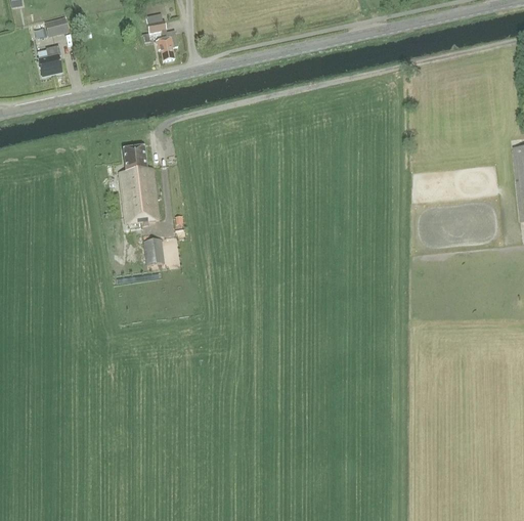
[(145,16),(147,24),(148,33),(162,30),(163,38),(156,40),(157,43),(158,43),(159,49),(161,49),(163,60),(174,58),(172,47),(178,46),(174,30),(167,32),(164,19),(163,20),(161,13),(145,16)]
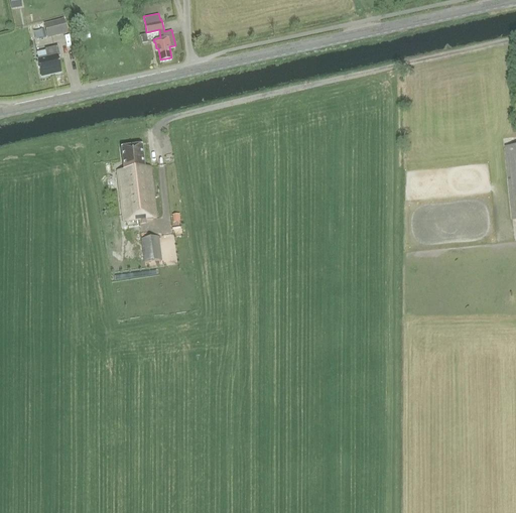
[(67,27),(65,16),(43,21),(46,32),(67,27)]
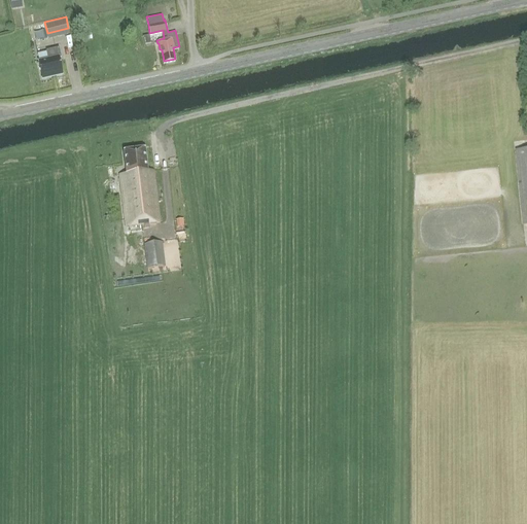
[(39,59),(40,66),(42,75),(62,71),(59,56),(61,55),(59,46),(47,49),(48,56),(39,58),(39,59)]
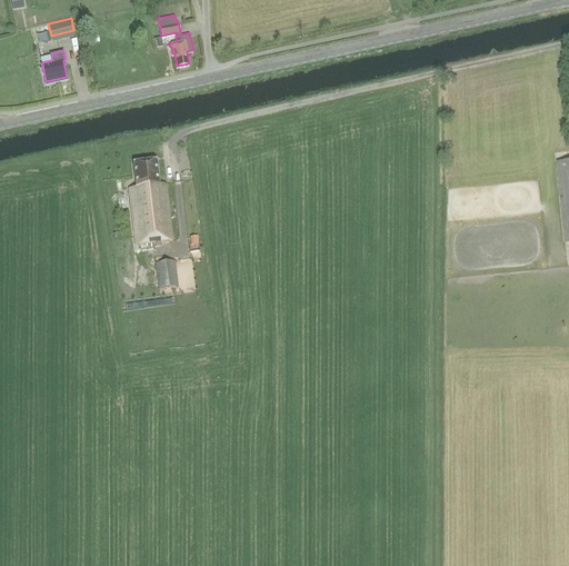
[(137,242),(172,238),(166,181),(159,182),(157,158),(133,160),(137,185),(129,186),(137,242)]
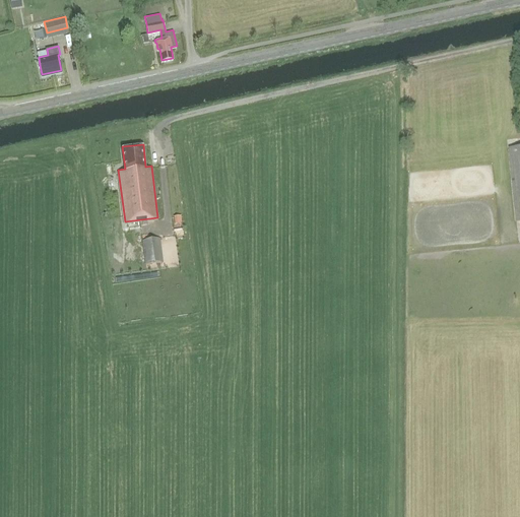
[(519,145),(509,146),(516,218),(519,217),(519,145)]
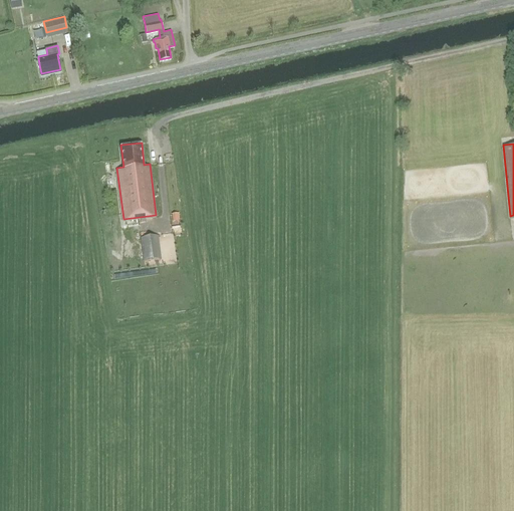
[(144,260),(162,257),(159,233),(141,236),(144,260)]
